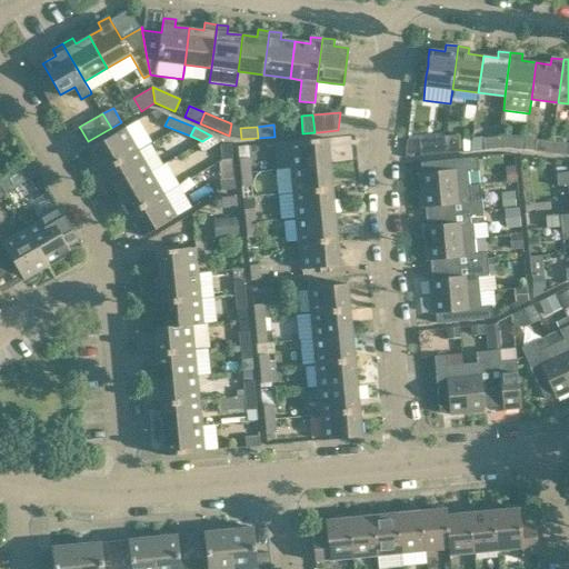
[(91,148),(105,170),(138,150),(125,128),(91,148)]
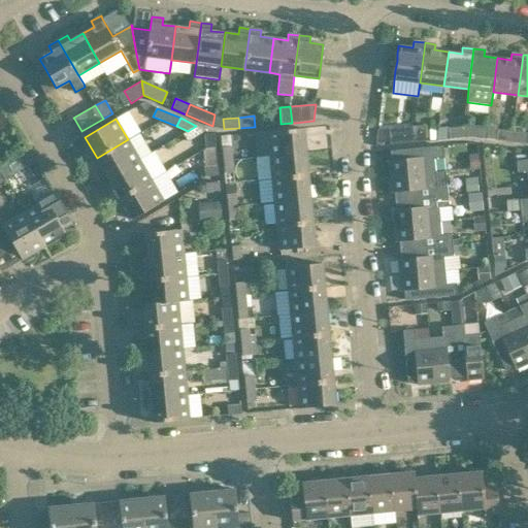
[(487,139),(496,140),(512,142),(513,131),(498,129),(498,124),(489,123),(488,128),(487,139)]
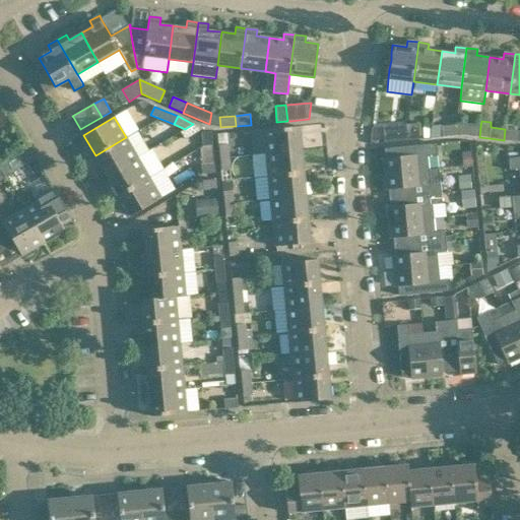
[(418,123),(407,124),(409,140),(419,138),(418,123)]
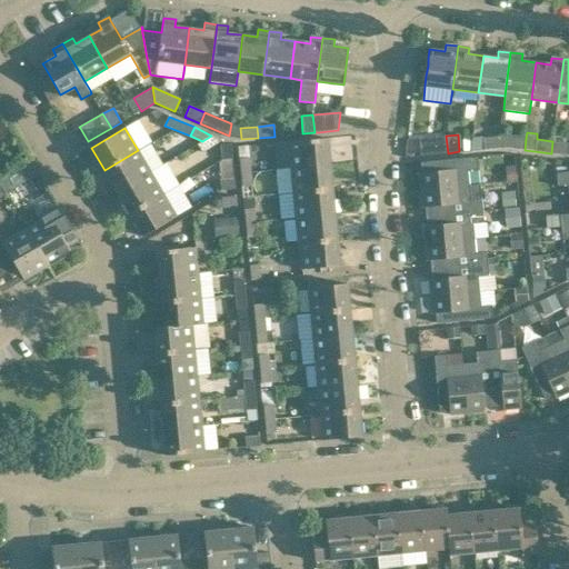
[(221,139),(211,136),(202,141),(198,143),(203,151),(221,139)]
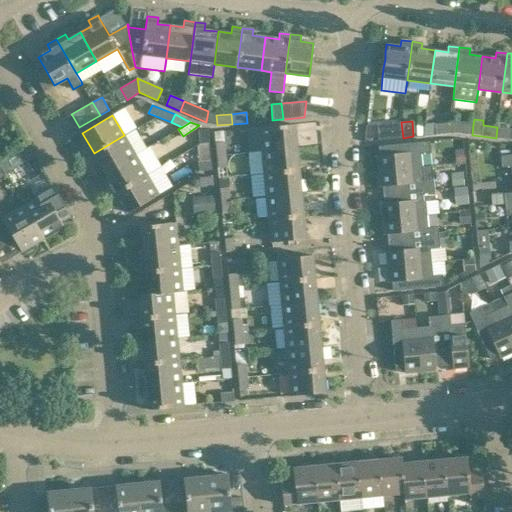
[(379,140),(403,138),(401,122),(377,125),(379,140)]
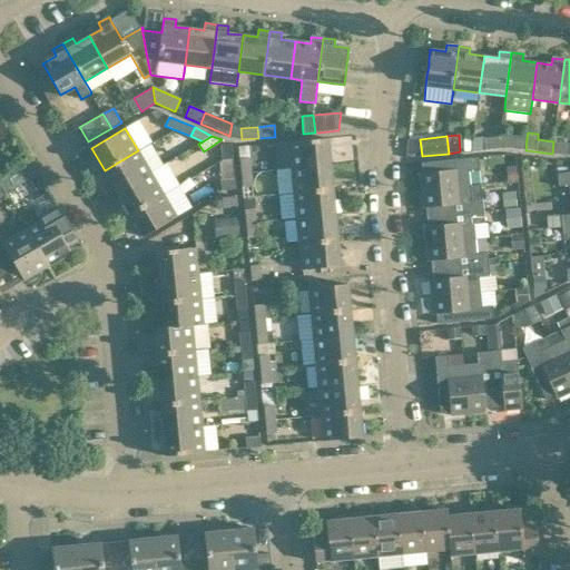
[(501,137),(502,148),(509,148),(517,149),(526,150),(527,138),(518,137),(509,136),(501,137)]
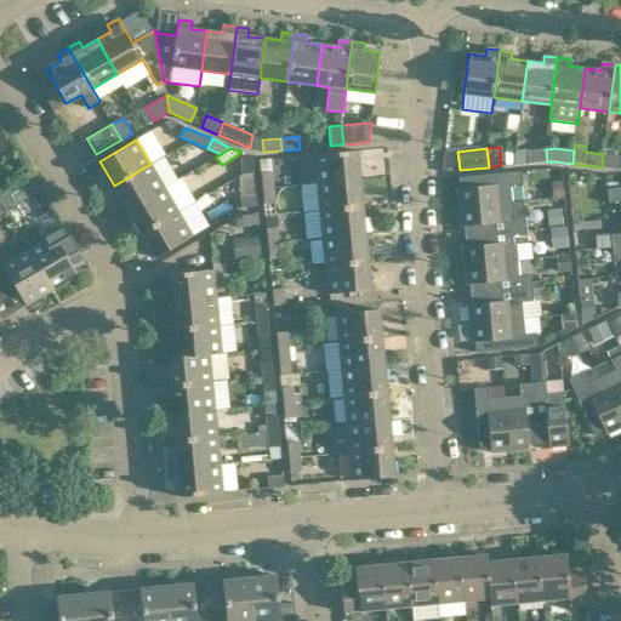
[(529,164),(547,161),(546,149),(528,151),(529,164)]
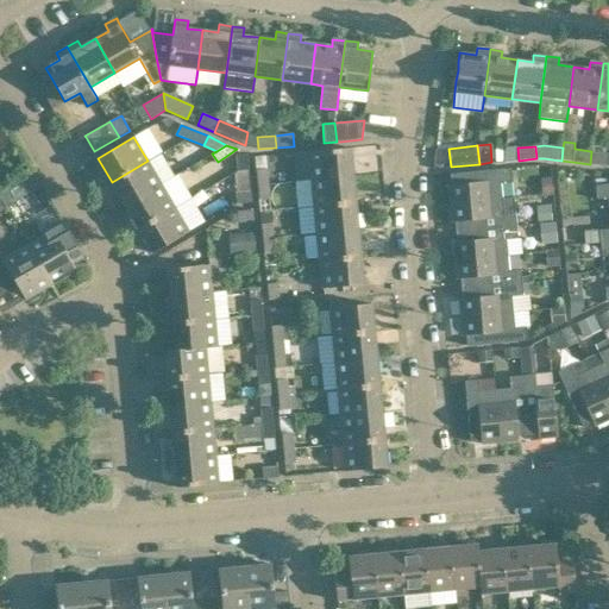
[(353,176),(350,148),(327,150),(309,152),(295,154),(299,182),(312,181),(353,176)]
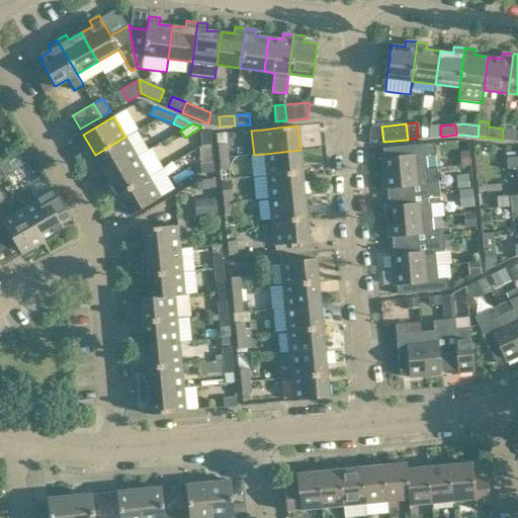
[(517,132),(517,131),(503,128),(502,140),(517,141),(517,132)]
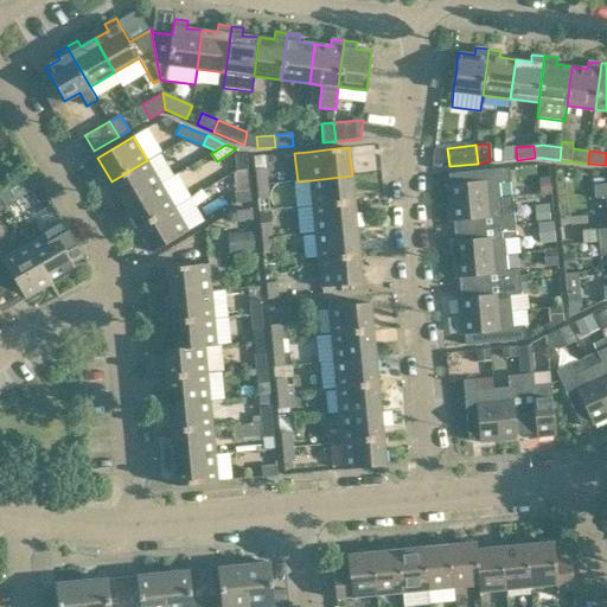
[(236,154),(238,170),(248,168),(247,153),(236,154)]
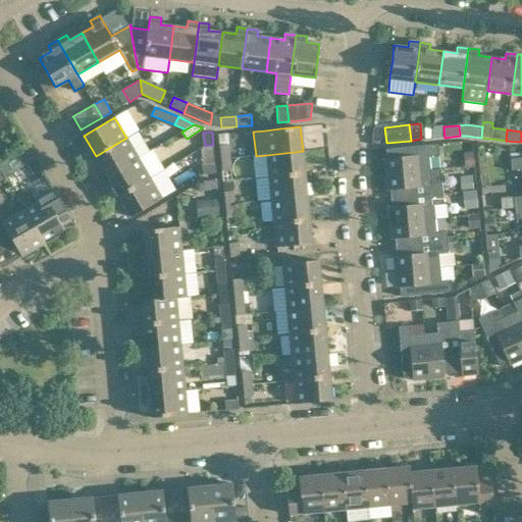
[(126,138),(96,156),(107,176),(138,158),(126,138)]
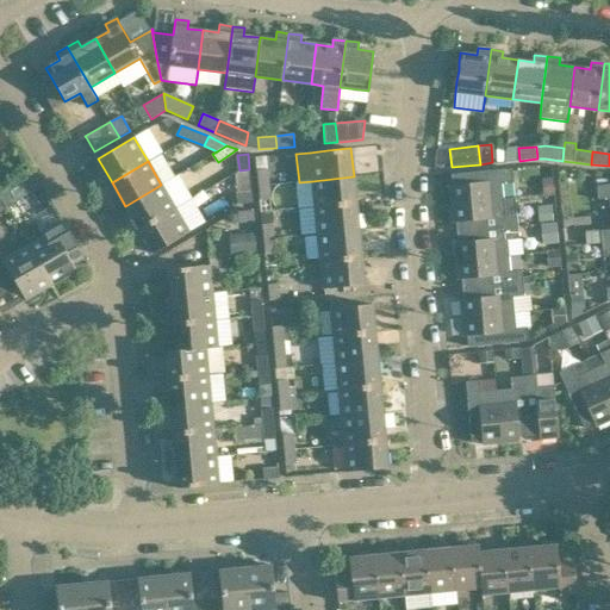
[(511,167),(475,172),(452,174),(453,185),(449,186),(450,204),(503,199),(502,182),(512,181),(511,167)]
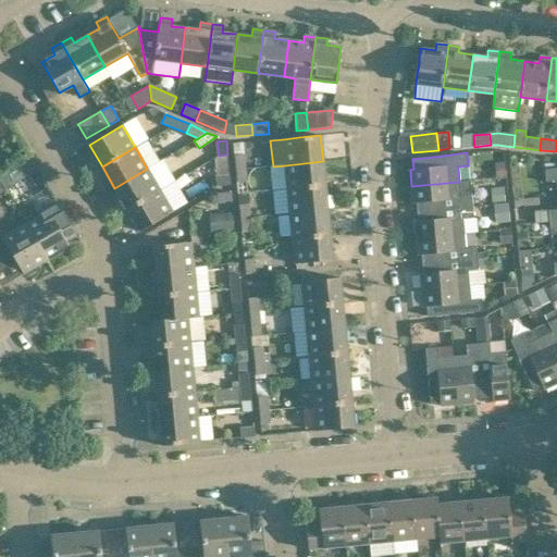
[(246,169),(245,156),(235,157),(236,170),(246,169)]
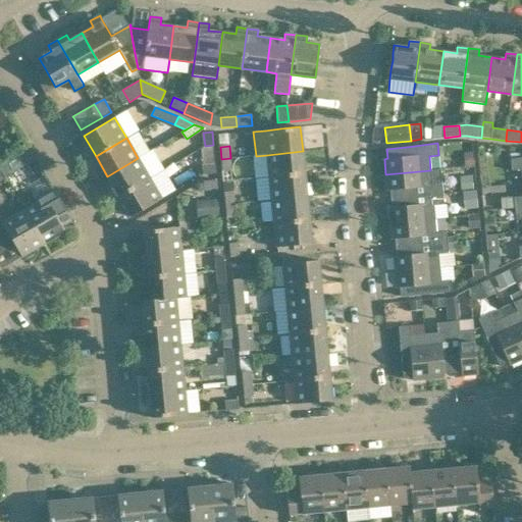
[(5,177),(28,164),(36,159),(30,148),(21,153),(0,165),(0,168),(5,178),(6,178),(5,177)]
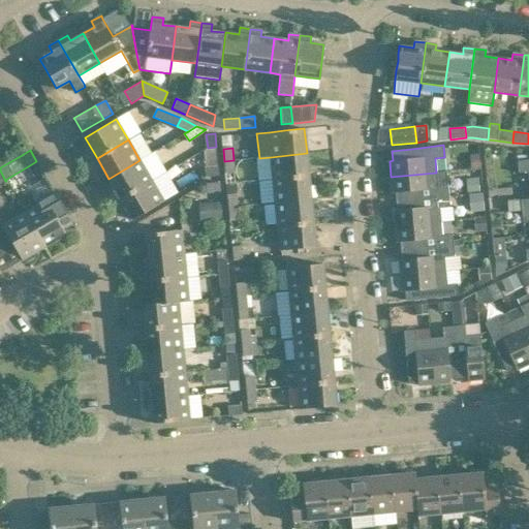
[(309,176),(307,153),(271,157),(273,180),(309,176)]
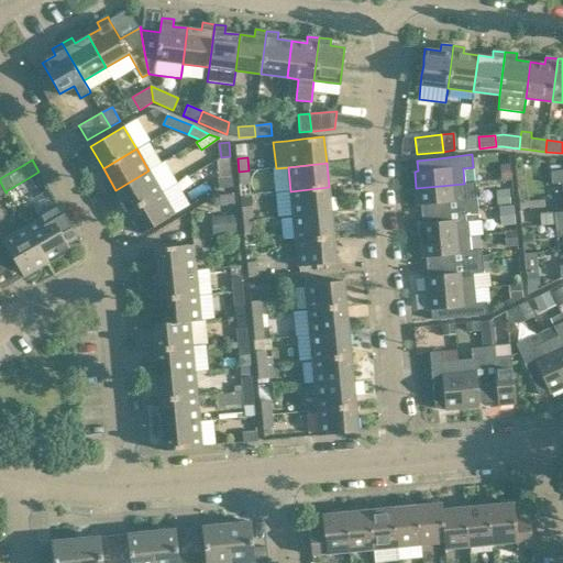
[(562,169),(551,172),(552,184),(562,183),(562,190),(562,169)]
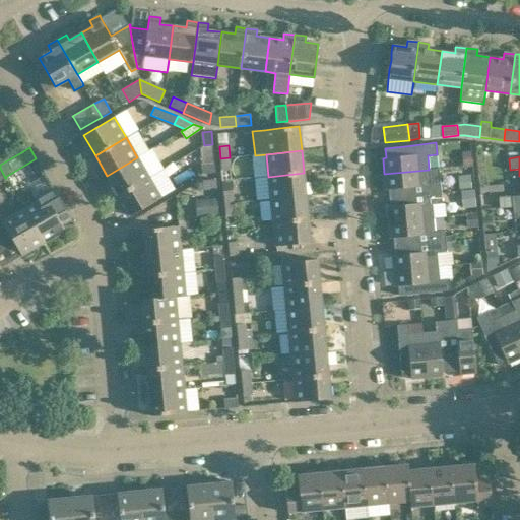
[(137,157),(107,176),(119,195),(149,178),(137,157)]
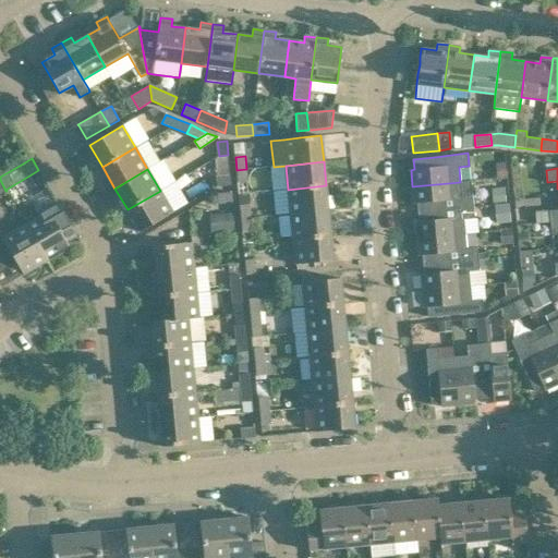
[(246,169),(237,170),(238,183),(247,182),(246,169)]
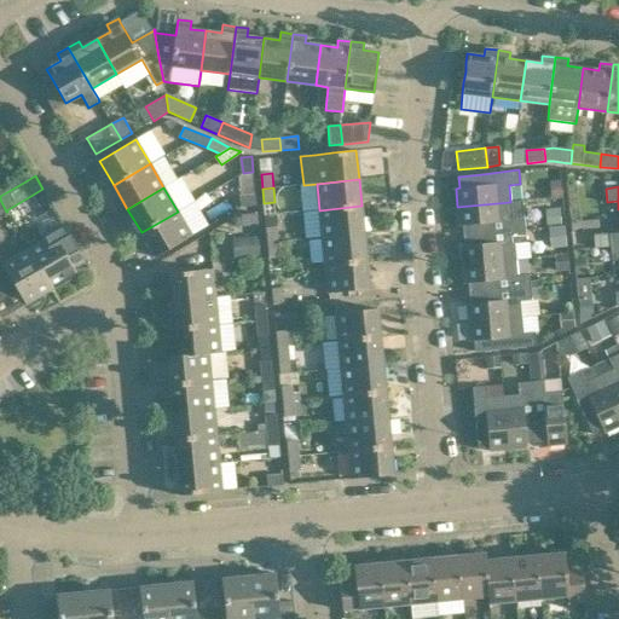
[(241,207),(256,206),(255,195),(239,196),(241,207)]
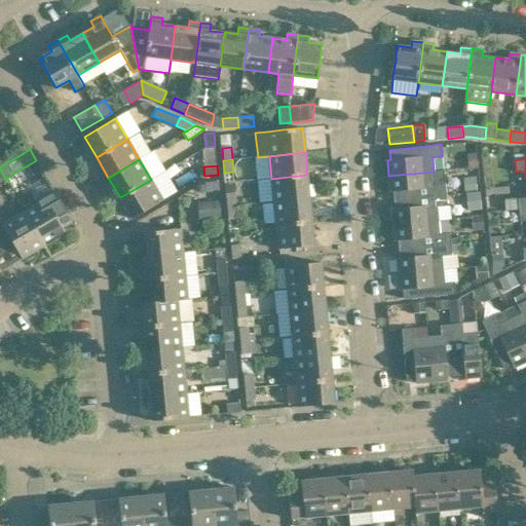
[(446,195),(445,183),(435,184),(434,172),(388,176),(390,192),(393,191),(393,200),(446,195)]
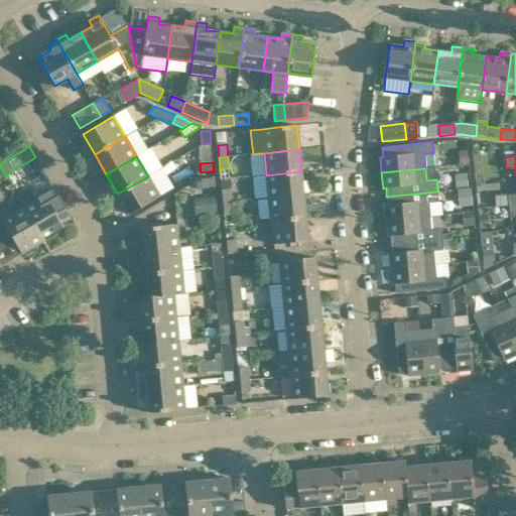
[(268,198),(303,195),(301,171),(266,175),(268,198)]
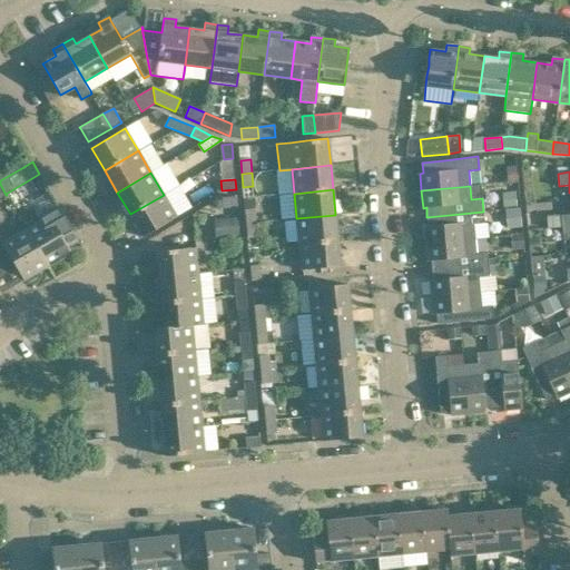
[(164,195),(130,214),(144,236),(177,217),(164,195)]
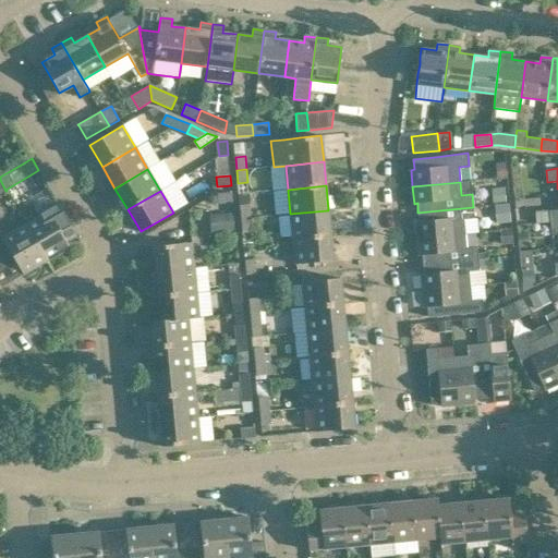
[(218,203),(233,202),(232,193),(218,194),(218,203)]
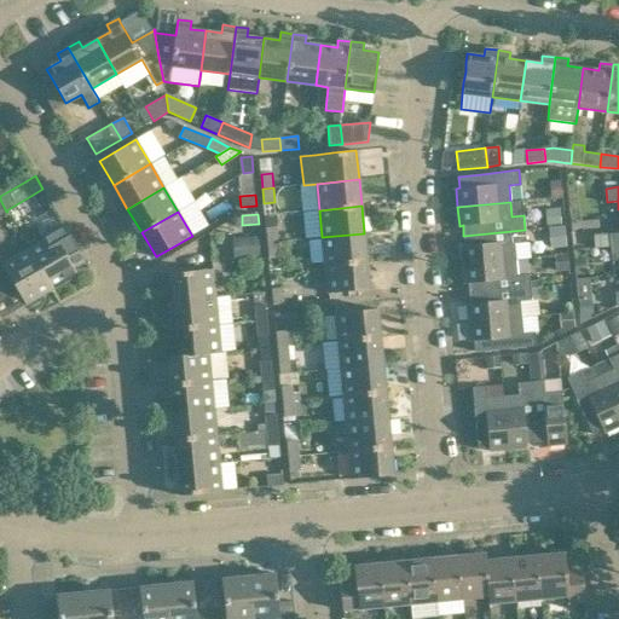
[(29,249),(52,289),(77,275),(74,267),(85,261),(63,223),(41,236),(44,241),(29,249)]
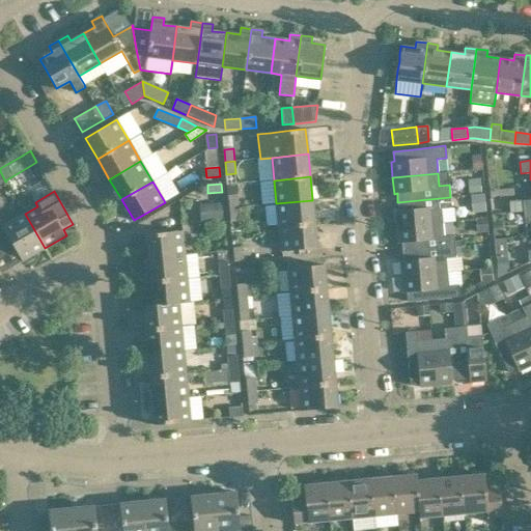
[(239,207),(238,194),(228,195),(230,207),(239,207)]
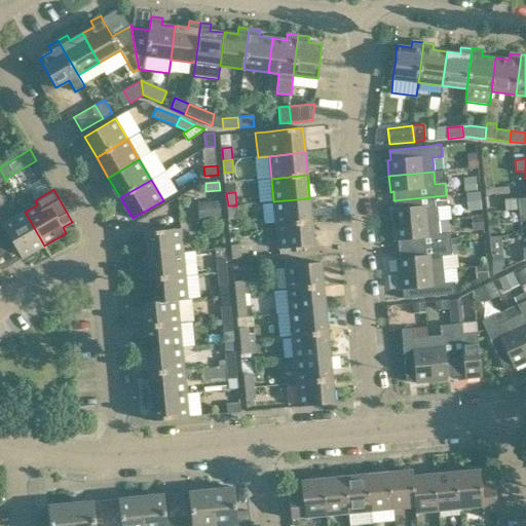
[(479,192),(466,193),(468,211),(481,210),(479,192)]
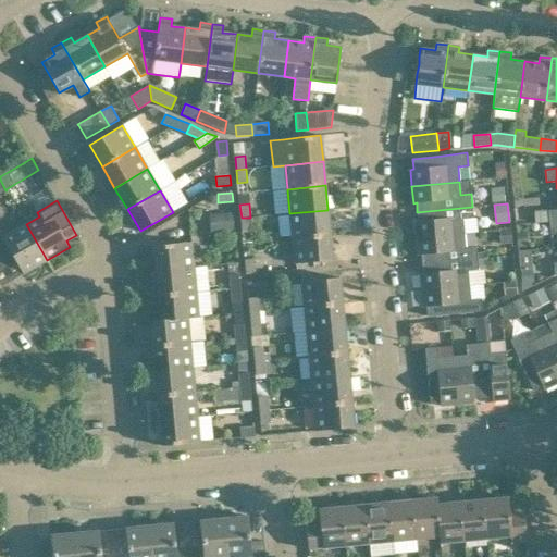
[(462,219),(473,218),(473,213),(472,207),(417,212),(418,221),(415,221),(417,238),(465,233),(462,219)]
